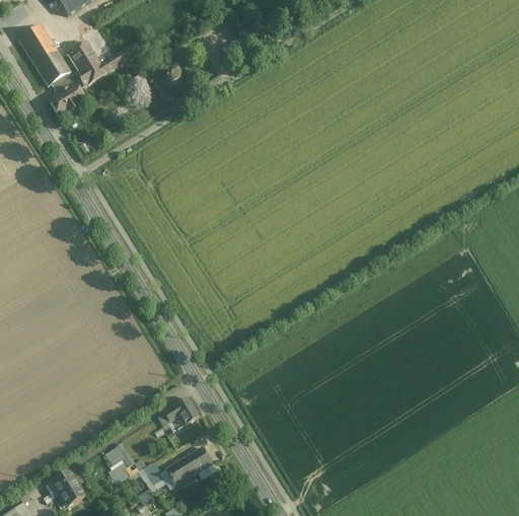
[(74,4),(71,0),(61,0),(66,9),(74,4)]
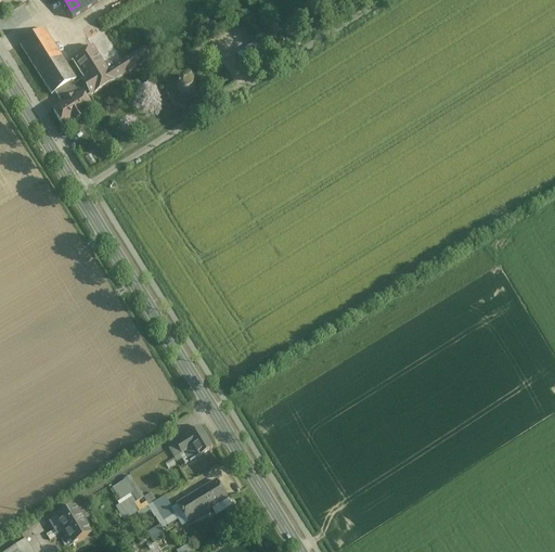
[(76,77),(44,26),(20,42),(51,92),(54,90),(72,78),(72,79),(76,77)]
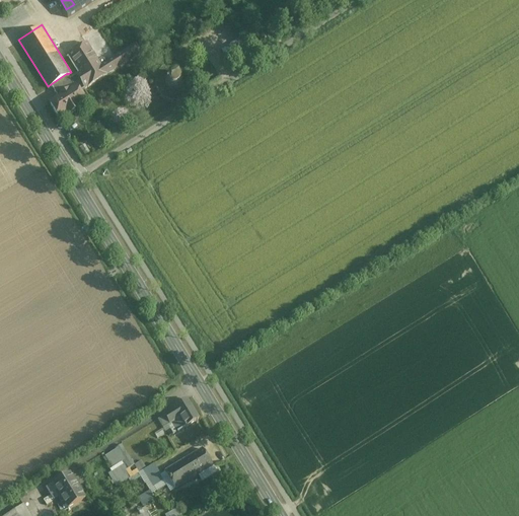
[(241,40),(226,49),(233,60),(248,51),(241,40)]
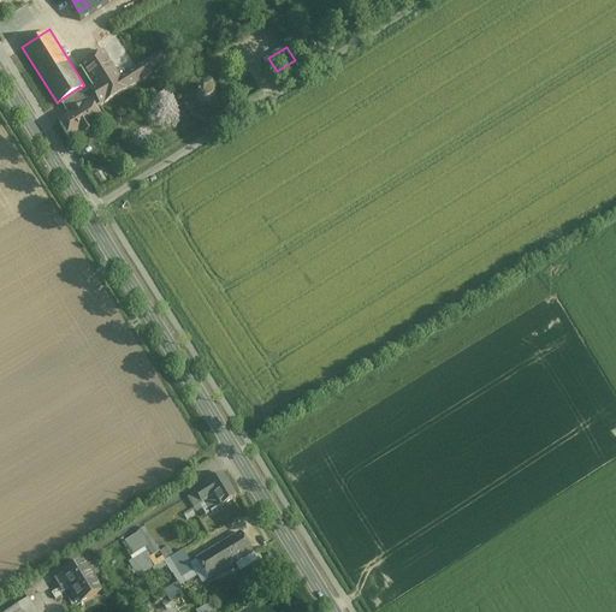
[(102,48),(88,58),(93,65),(107,55),(102,48)]
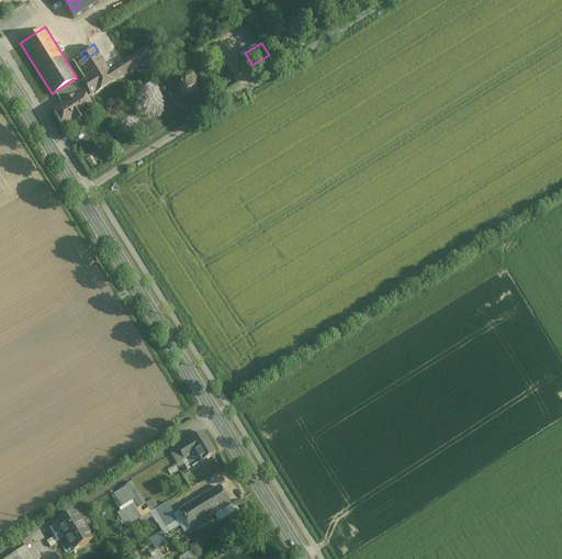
[(109,69),(97,78),(87,64),(80,68),(86,77),(82,79),(92,94),(94,92),(96,92),(115,80),(115,79),(153,56),(146,46),(109,69)]
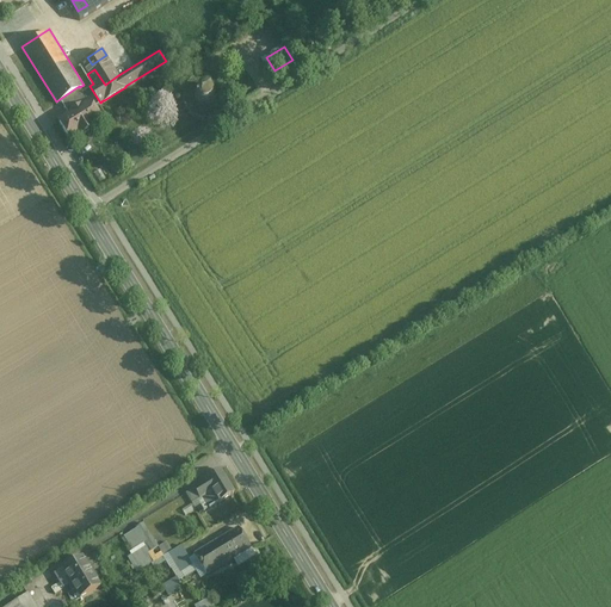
[(118,75),(106,55),(92,64),(94,69),(105,85),(118,75)]
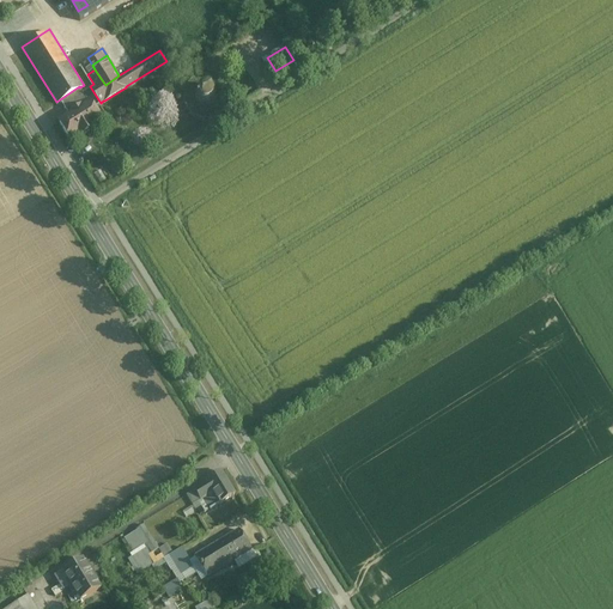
[(87,58),(79,62),(87,74),(95,69),(92,65),(87,58)]
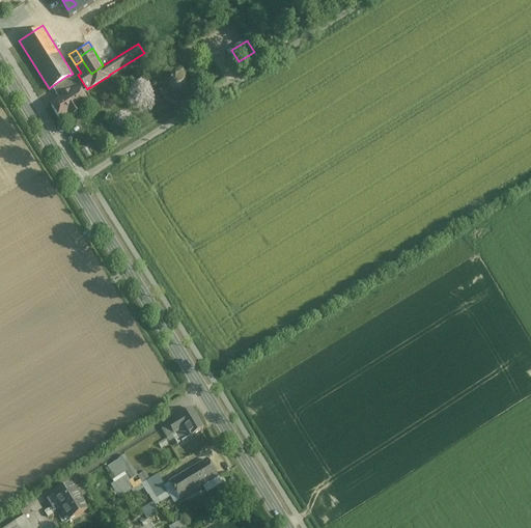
[(196,89),(197,82),(195,75),(191,68),(185,64),(177,62),(170,64),(164,68),(160,75),(159,82),(160,89),(164,95),(170,100),(178,101),(186,100),(192,95),(196,89)]
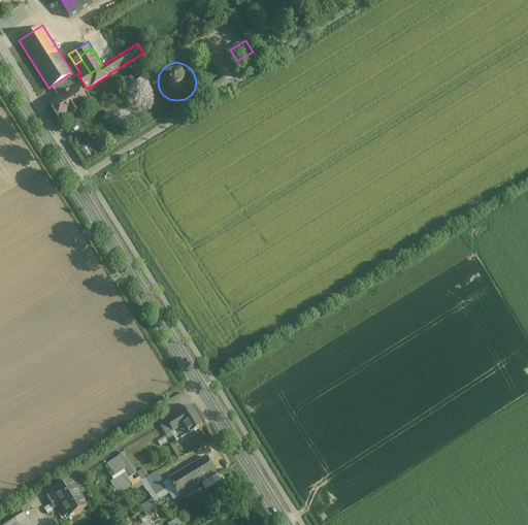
[(59,97),(51,102),(62,121),(88,103),(80,92),(87,89),(77,74),(71,78),(74,85),(75,86),(59,97)]
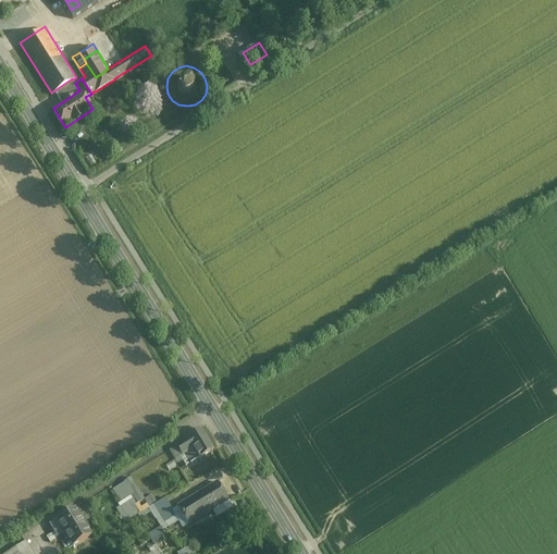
[(72,78),(54,90),(62,102),(79,90),(78,89),(72,79),(72,78)]
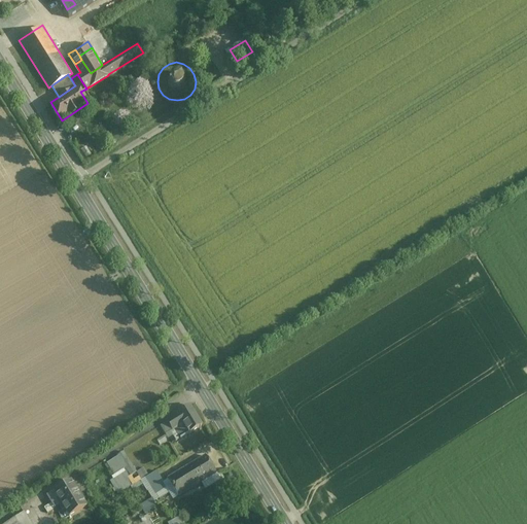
[(202,423),(189,404),(177,411),(177,412),(189,431),(202,423)]
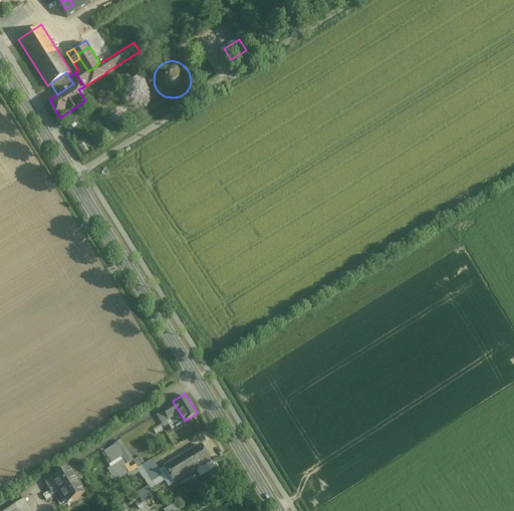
[(173,402),(162,409),(163,410),(168,418),(170,417),(176,426),(185,421),(173,402)]
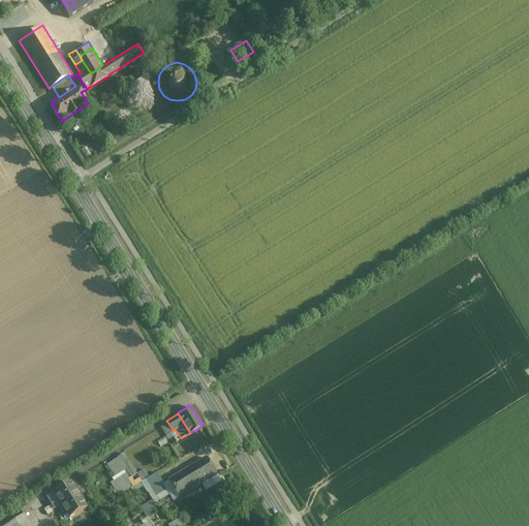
[(173,430),(167,422),(161,426),(166,434),(173,430)]
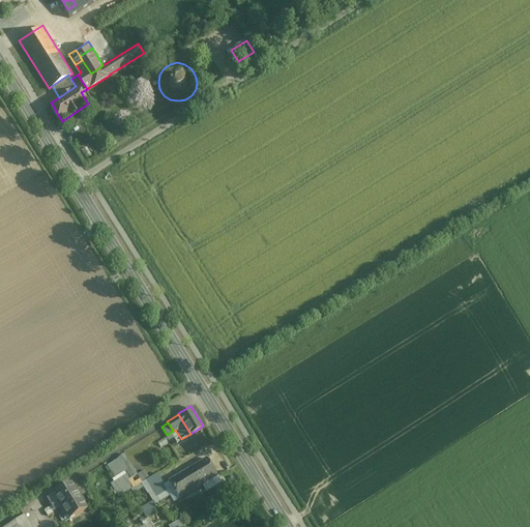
[(124,452),(118,457),(118,458),(108,464),(115,476),(113,477),(114,479),(111,481),(118,494),(133,486),(128,478),(138,472),(124,452)]
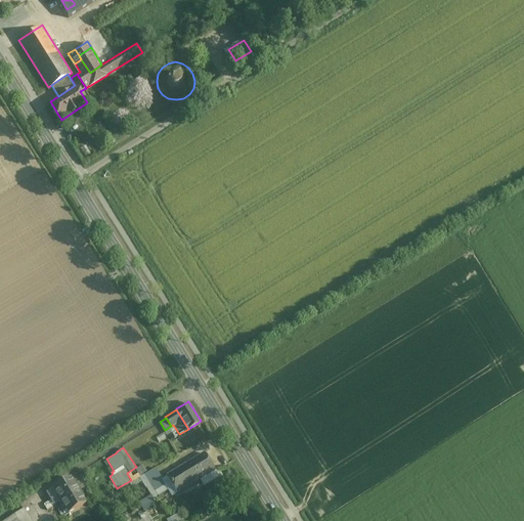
[(205,451),(167,475),(177,491),(215,469),(205,451)]
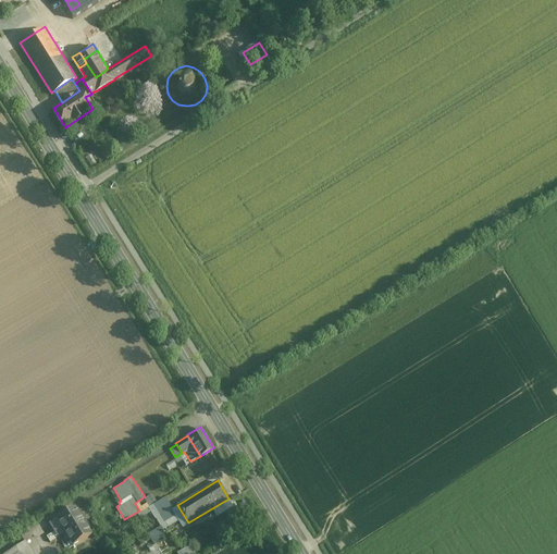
[(157,501),(152,492),(145,497),(149,505),(157,501)]
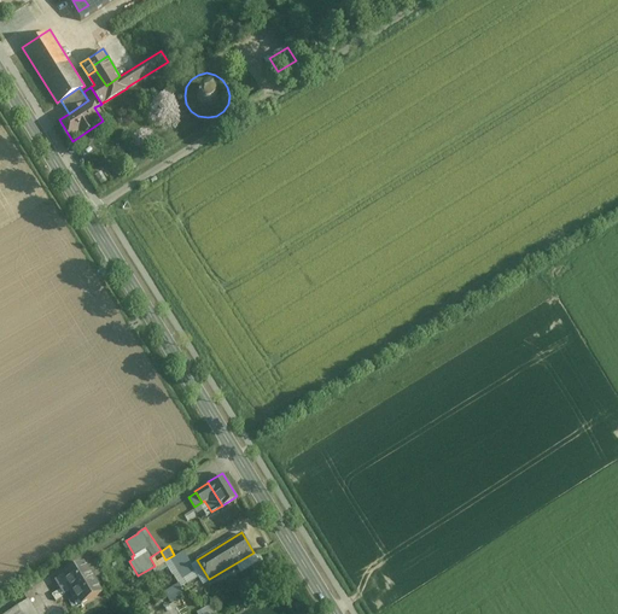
[(191,561),(184,549),(174,555),(170,557),(179,569),(191,561)]
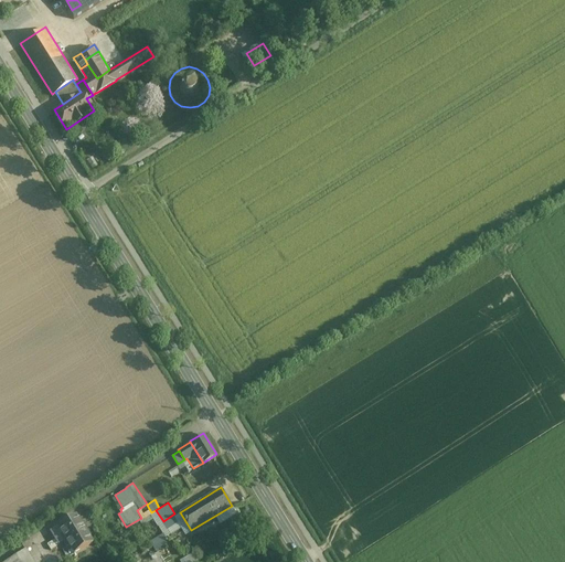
[(76,513),(57,526),(62,533),(60,534),(63,540),(84,527),(76,513)]
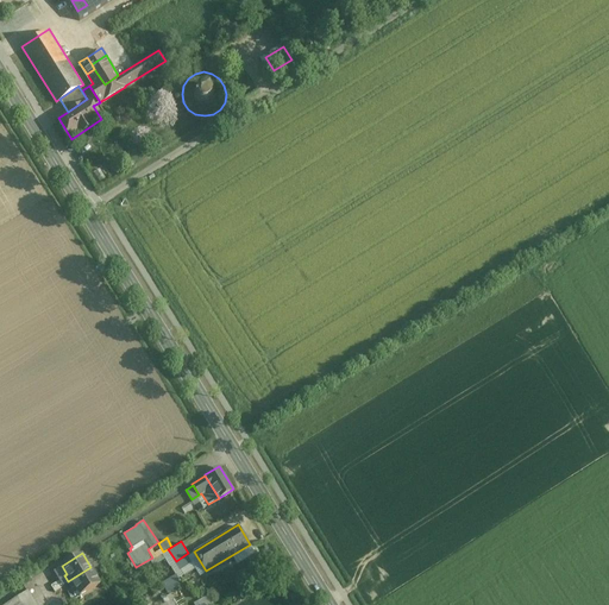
[(188,553),(176,561),(182,569),(194,562),(188,553)]
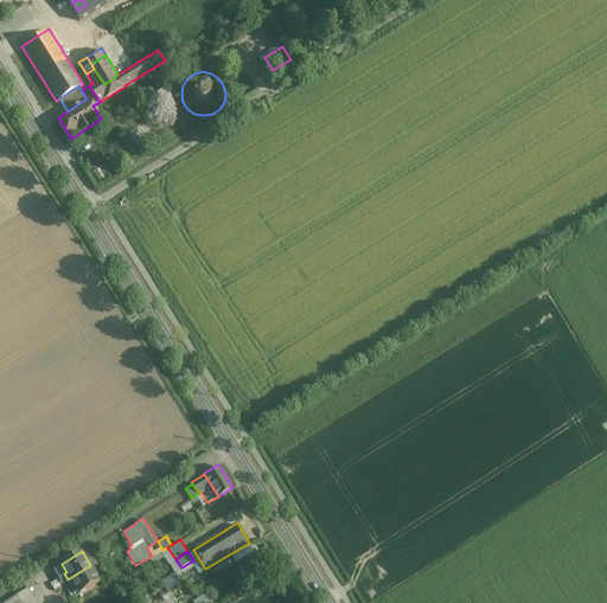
[(66,572),(62,564),(56,566),(61,576),(52,583),(56,589),(68,579),(64,573),(66,572)]
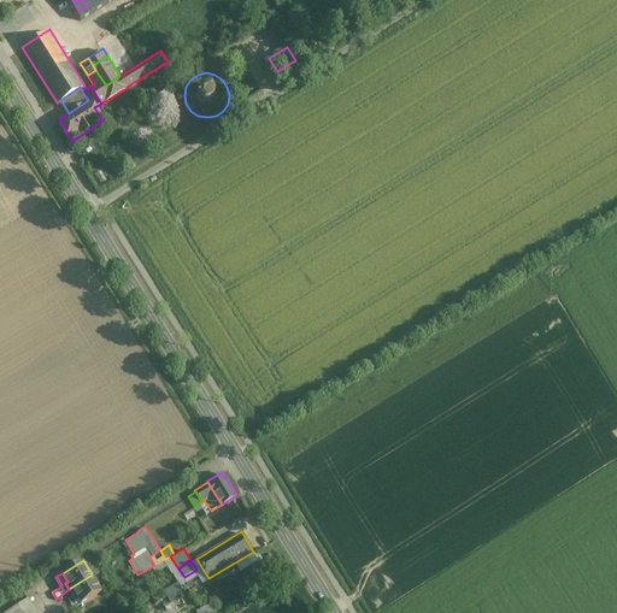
[(92,575),(69,589),(72,595),(75,594),(81,602),(101,590),(92,575)]
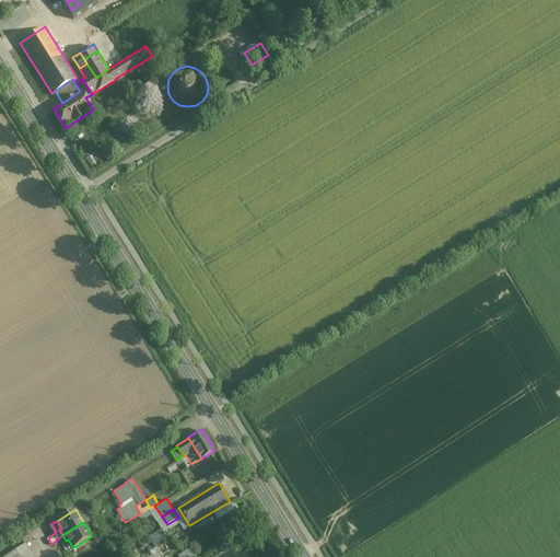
[(0,552),(1,555),(24,542),(22,536),(0,548),(0,552)]
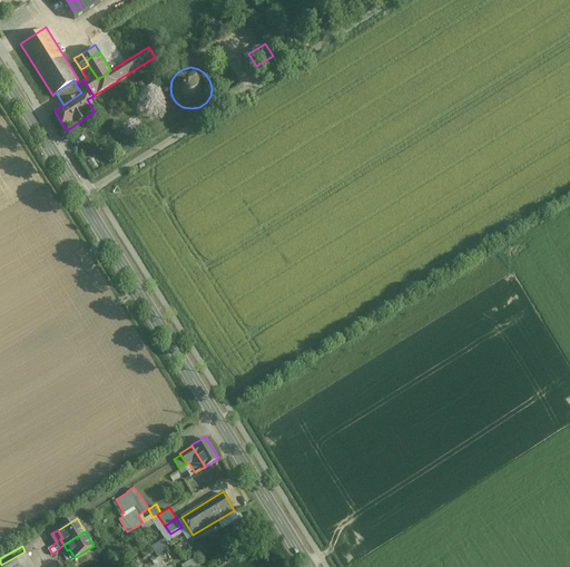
[(35,566),(27,553),(1,566),(35,566)]
